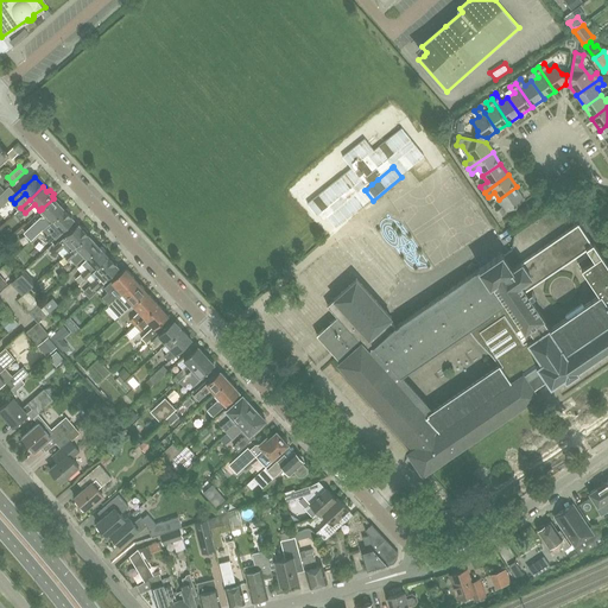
[(525,200),(517,187),(499,200),(504,206),(496,210),(500,216),(525,200)]
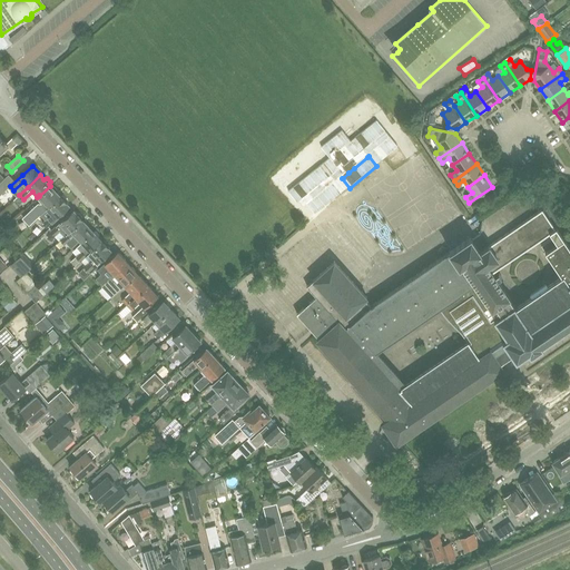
[(569,245),(557,225),(563,220),(562,218),(566,216),(558,204),(553,207),(537,183),(483,219),(481,232),(472,237),(471,236),(450,251),(371,305),(365,298),(367,296),(363,292),(335,261),(307,285),(316,296),(310,302),(312,305),(306,310),(304,307),(297,313),(312,330),(316,334),(318,336),(321,337),(318,341),(389,419),(383,422),(396,442),(503,369),(494,355),(508,346),(517,361),(529,352),(531,355),(544,347),(543,345),(569,326),(569,245)]
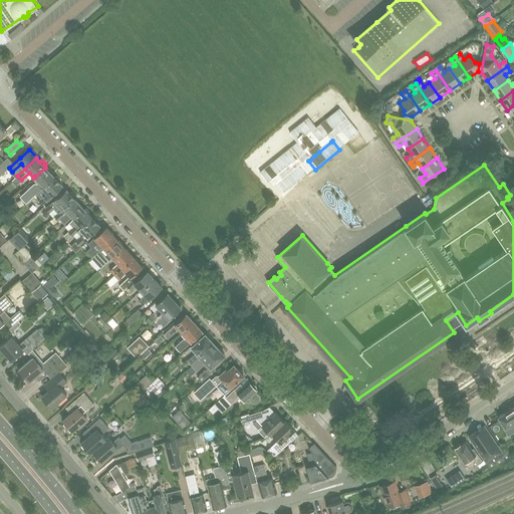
[(54,178),(54,177),(51,174),(52,172),(49,168),(46,169),(45,168),(35,177),(36,177),(34,179),(39,184),(31,191),(35,195),(37,193),(54,178)]
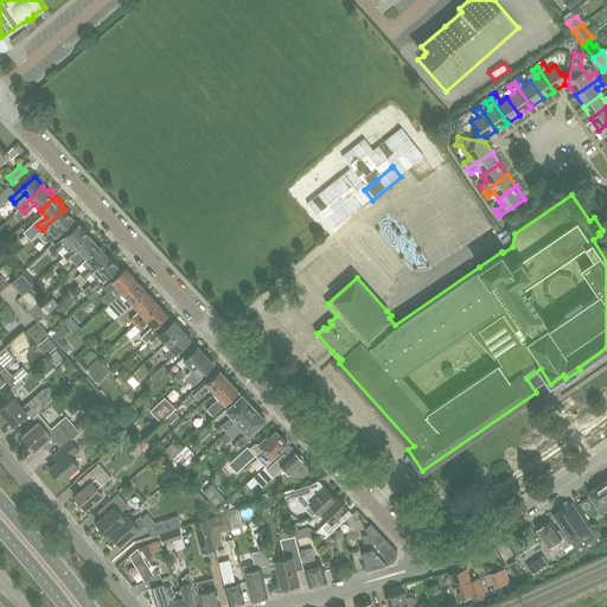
[(74,218),(64,209),(64,210),(44,228),(49,234),(46,237),(50,242),(64,229),(63,229),(74,218)]
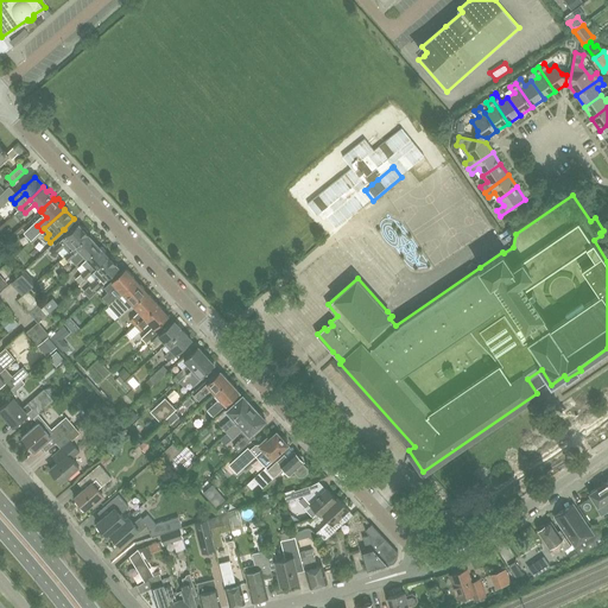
[(89,234),(80,225),(68,234),(55,246),(58,251),(63,247),(69,252),(88,234),(88,235),(89,234)]
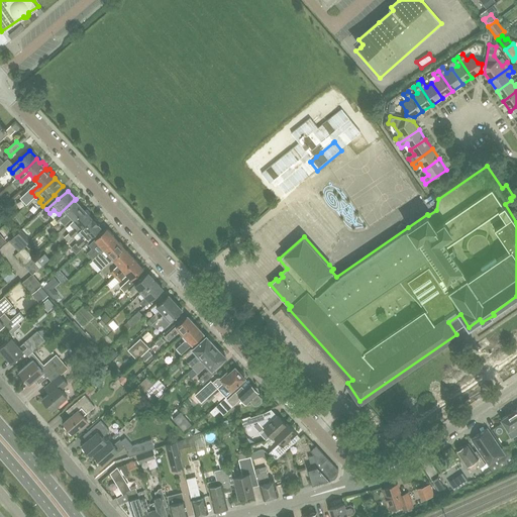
[(74,218),(84,209),(75,200),(75,199),(59,214),(55,217),(63,226),(73,216),(74,218)]
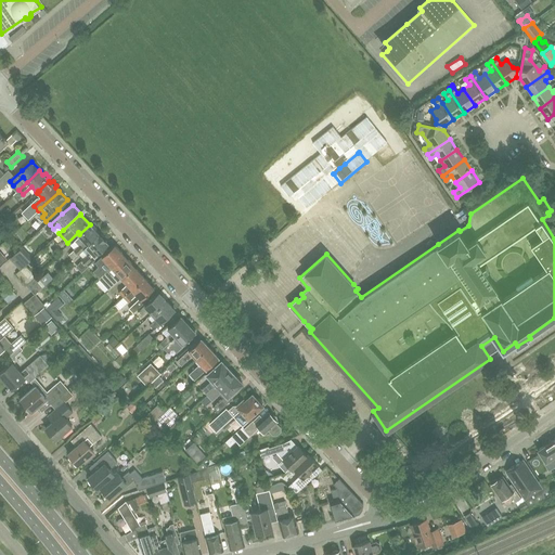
[(100,235),(100,234),(97,231),(98,229),(93,224),(91,226),(90,224),(79,234),(80,235),(75,241),(79,245),(74,249),(78,255),(87,247),(100,235)]
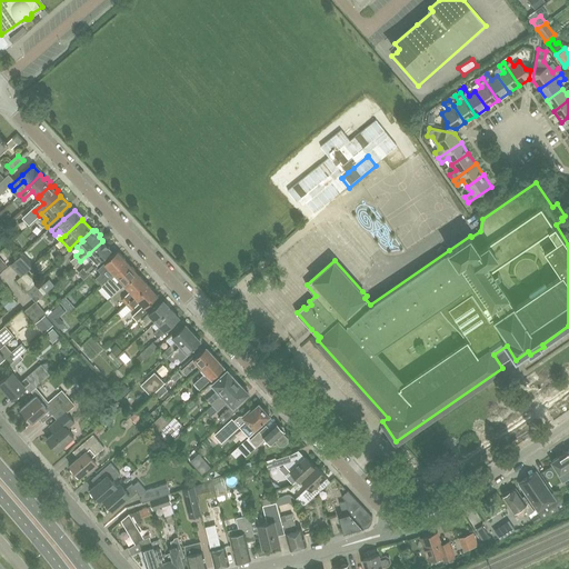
[(101,259),(111,249),(102,240),(102,241),(89,253),(93,258),(85,267),(89,271),(101,259)]
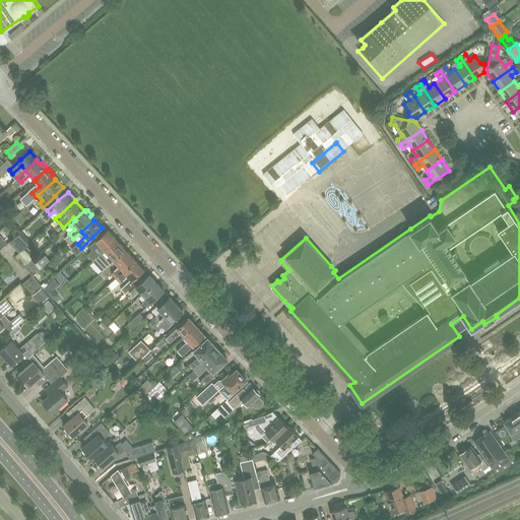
[(93,260),(117,239),(108,229),(89,246),(93,250),(88,254),(93,260)]
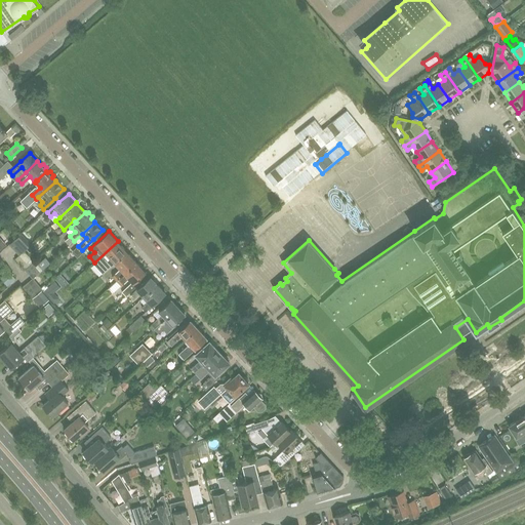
[(18,236),(10,244),(21,254),(29,246),(18,236)]
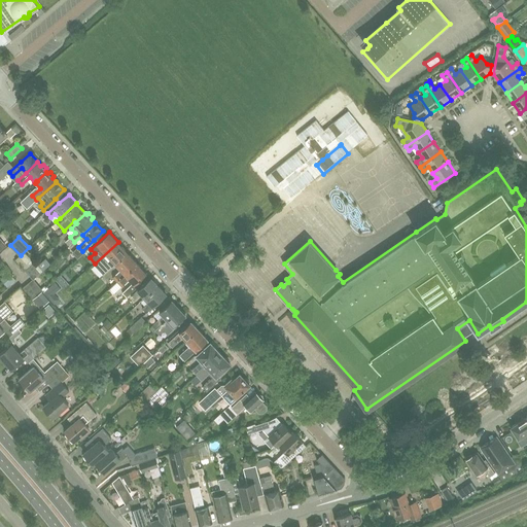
[(104,274),(128,252),(118,242),(95,264),(104,274)]
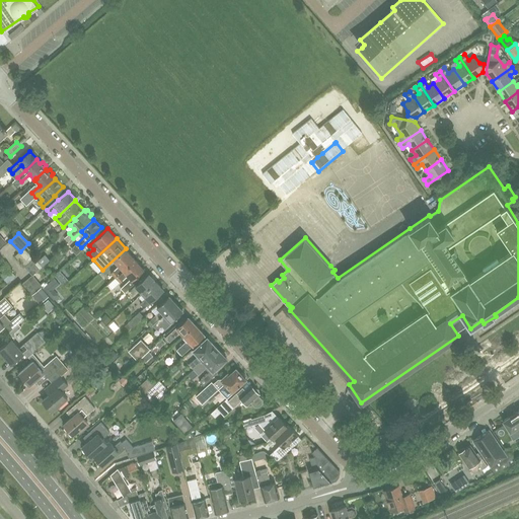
[(112,273),(116,277),(116,278),(136,260),(127,249),(115,261),(120,266),(112,273)]
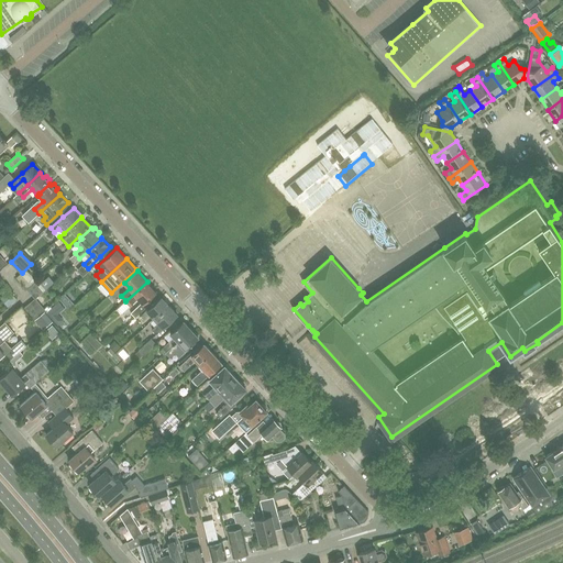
[(35,298),(35,299),(43,291),(34,282),(26,288),(35,298)]
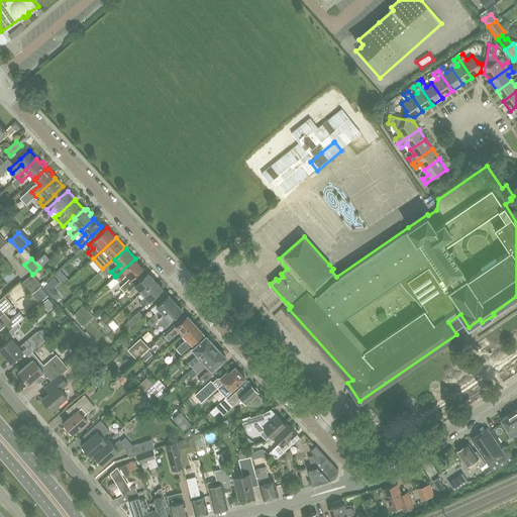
[(144,268),(135,259),(115,277),(115,276),(107,283),(112,288),(127,274),(130,278),(120,287),(124,292),(137,280),(134,277),(144,268)]
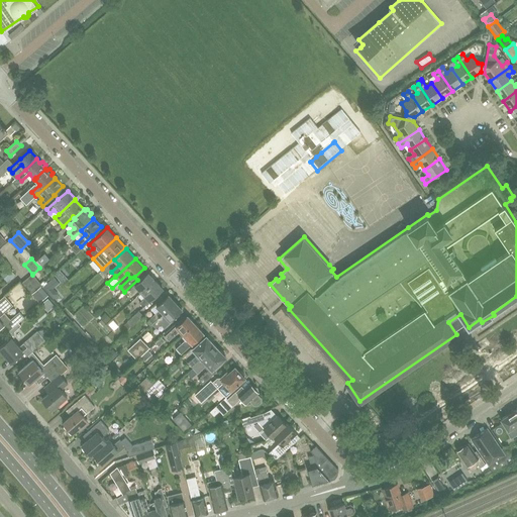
[(16,275),(9,267),(1,273),(8,281),(16,275)]
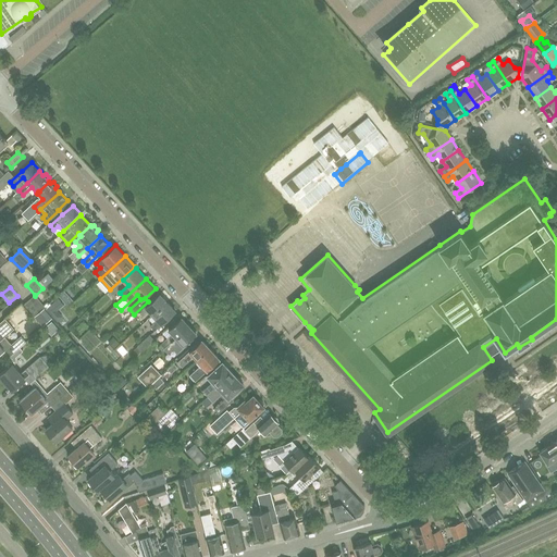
[(153,314),(168,301),(160,294),(139,312),(141,314),(148,309),(153,314)]
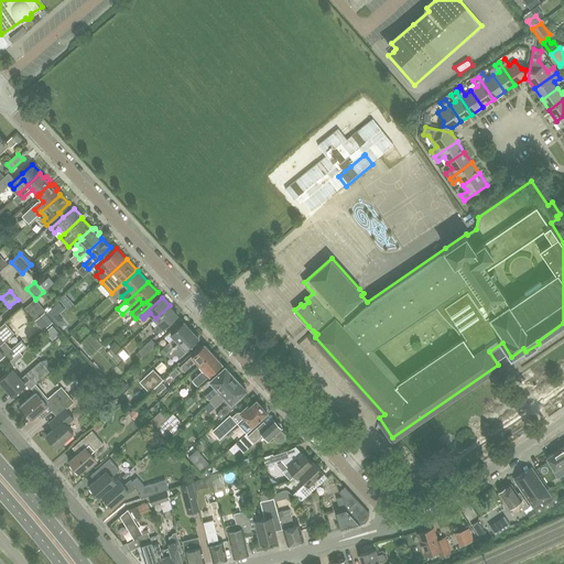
[(35,300),(35,299),(24,308),(35,320),(45,310),(35,300)]
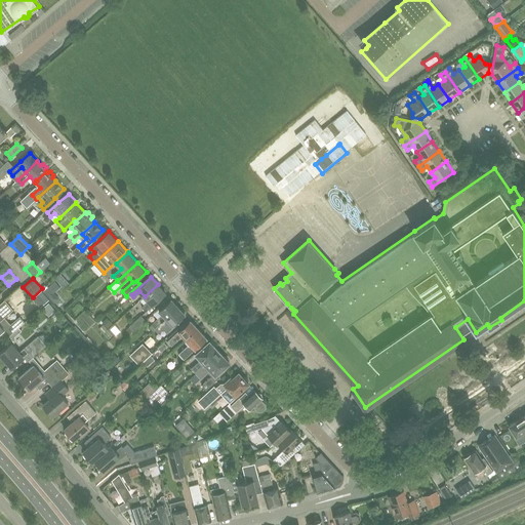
[(66,279),(61,283),(65,288),(70,284),(66,279)]
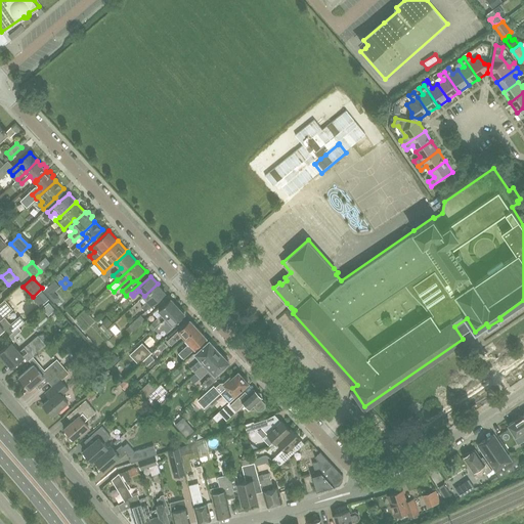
[(166,293),(158,284),(144,296),(148,300),(142,306),(146,311),(166,293)]
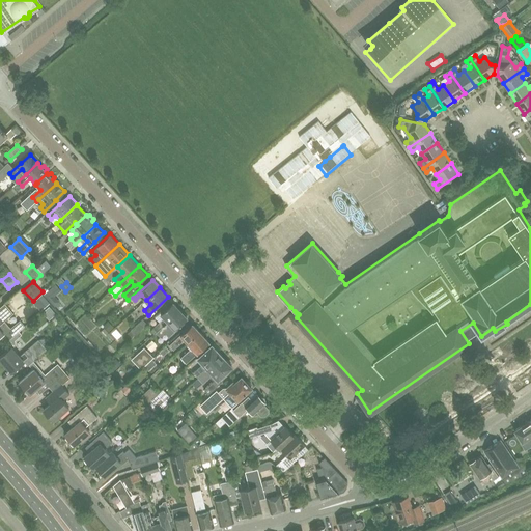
[(158,331),(180,310),(173,303),(161,313),(165,317),(154,328),(158,331)]
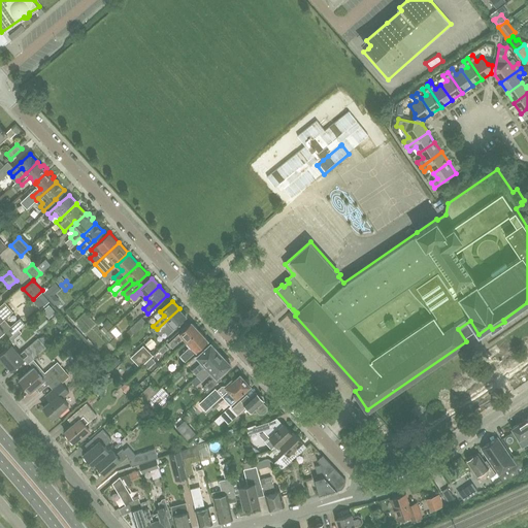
[(11,327),(5,319),(13,311),(5,302),(0,306),(0,334),(3,332),(9,338),(25,324),(21,319),(11,327)]
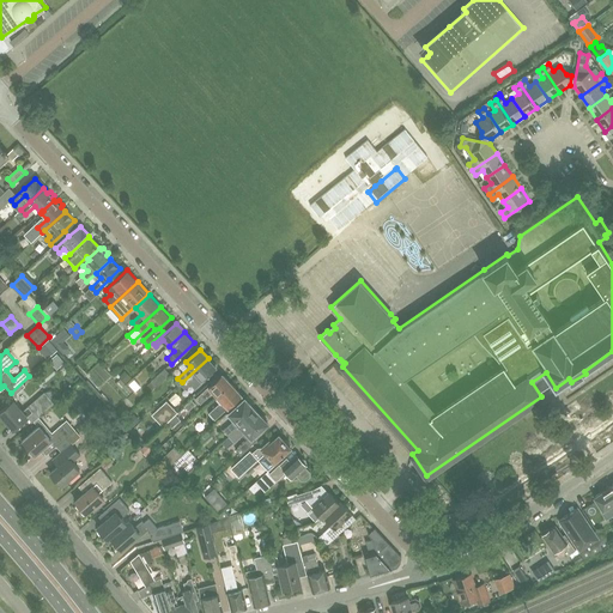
[(56,353),(53,357),(60,366),(65,362),(56,353)]
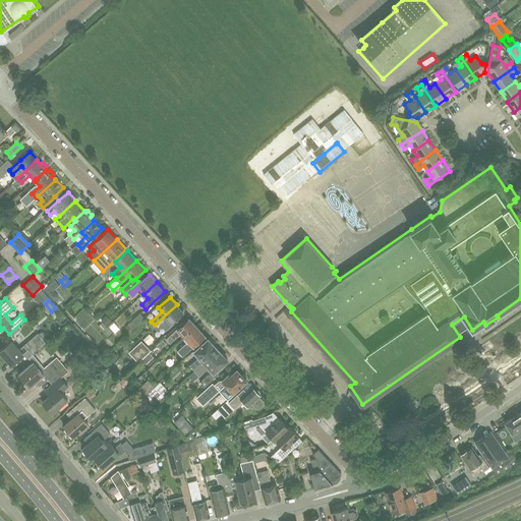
[(184,311),(177,304),(155,325),(158,329),(161,326),(166,331),(173,324),(172,323),(184,311)]
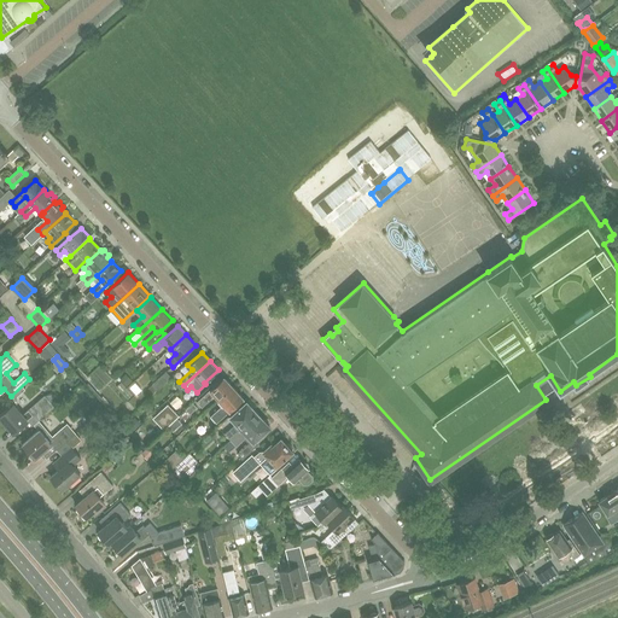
[(172,377),(167,372),(152,384),(157,390),(172,377)]
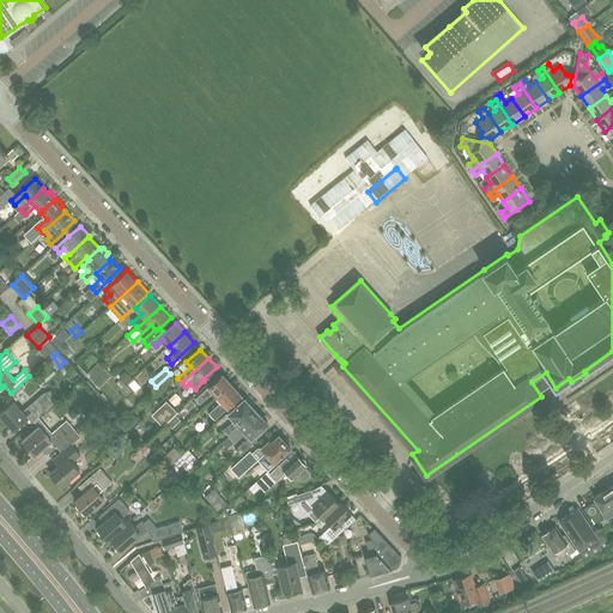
[(123,371),(119,376),(125,382),(129,378),(123,371)]
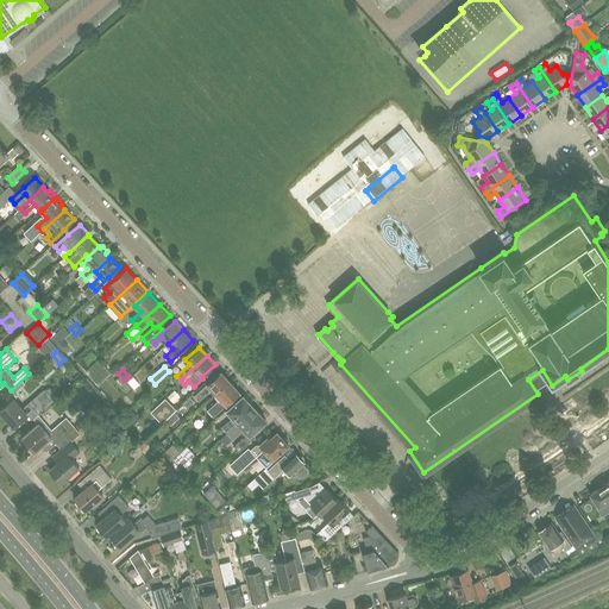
[(215,393),(230,380),(221,371),(195,396),(200,401),(212,389),(215,393)]
